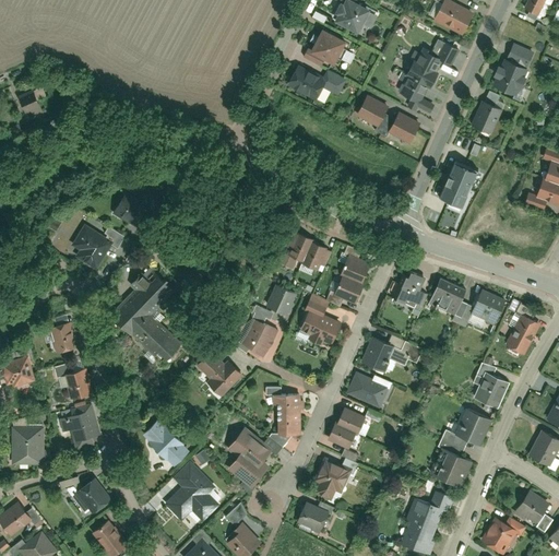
[(340,6),(331,23),(355,35),(367,11),(352,3),(353,0),(334,0),(333,2),(340,6)]
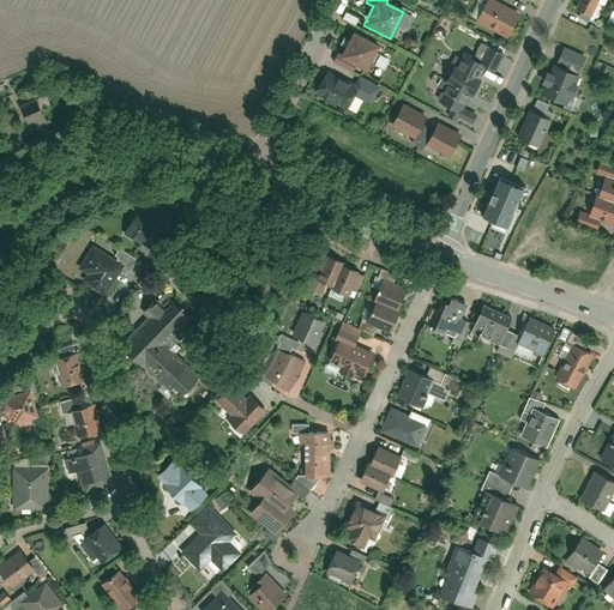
[(488,0),(475,25),(507,41),(519,17),(488,0)]
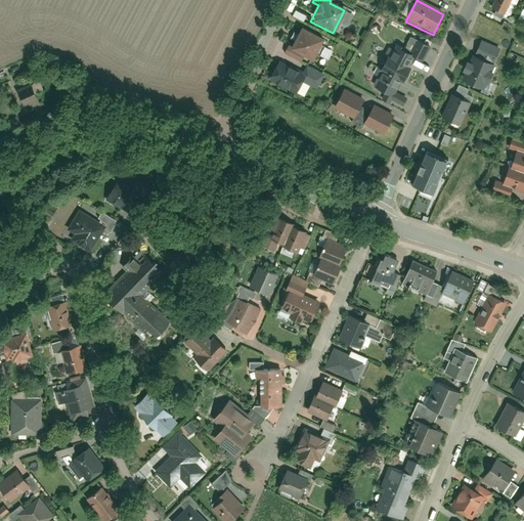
[(495,0),(490,12),(504,18),(512,0),(516,2),(516,0),(495,0)]
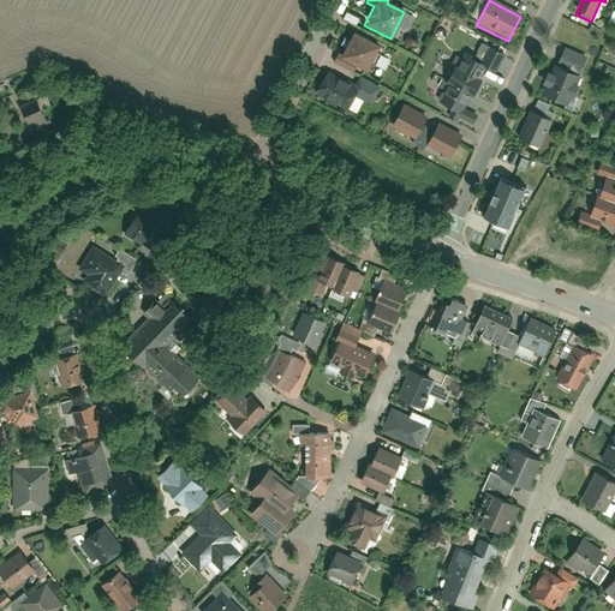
[(378,49),(351,35),(335,63),(364,78),(378,49)]
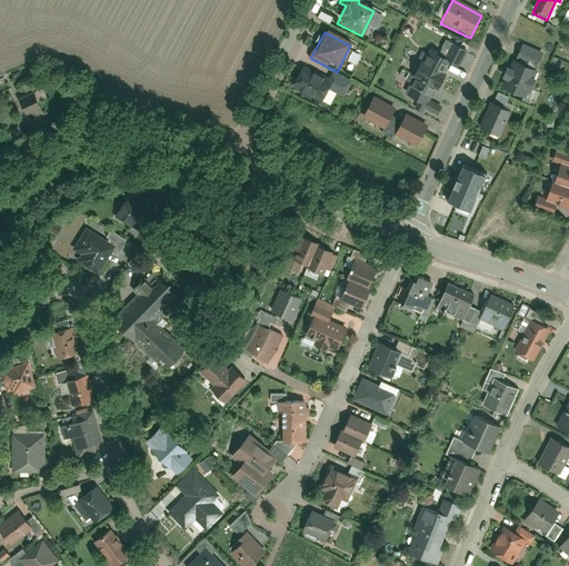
[(426,110),(437,116),(440,110),(429,103),(449,63),(458,68),(466,55),(446,43),(439,57),(431,52),(429,58),(423,55),(408,83),(413,87),(412,89),(409,90),(407,93),(408,97),(419,103),(416,111),(422,115),(426,110)]
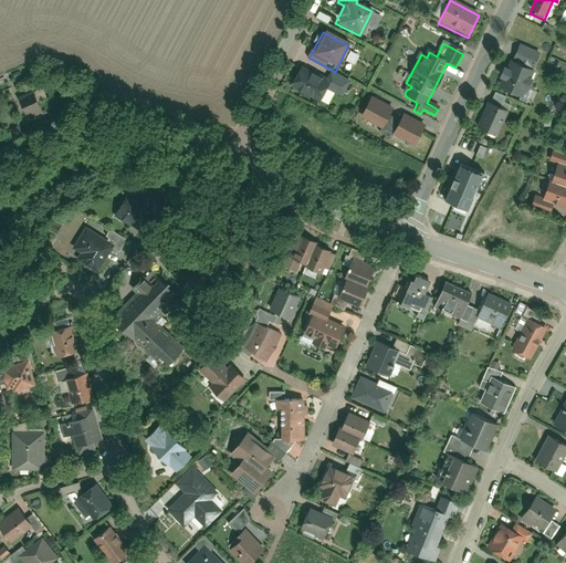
[(514,61),(502,89),(521,96),(532,69),(514,61)]
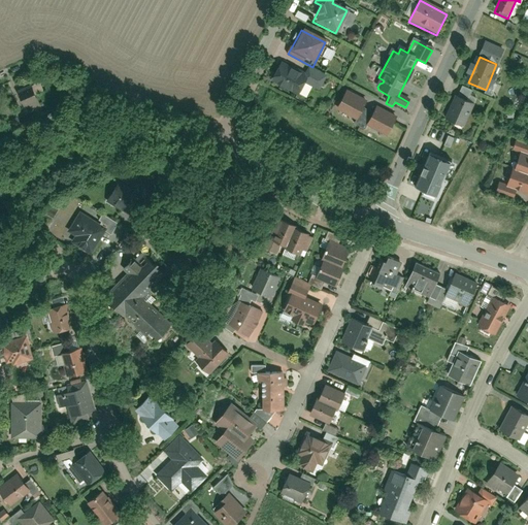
[(308,75),(284,62),(272,84),(297,97),(308,75)]
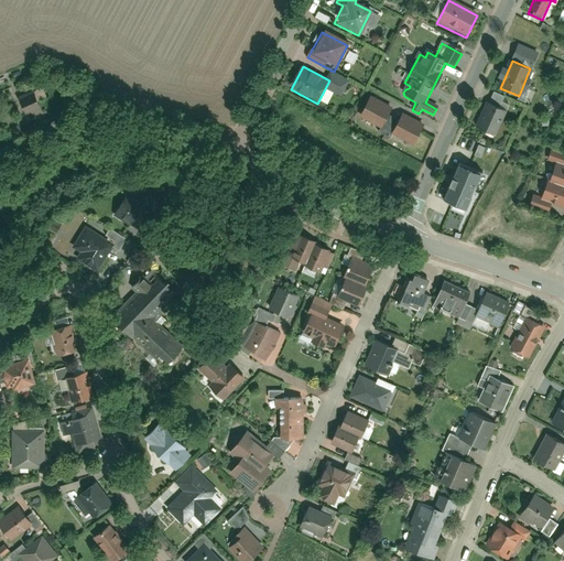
[(46,99),(43,90),(35,94),(40,103),(46,99)]
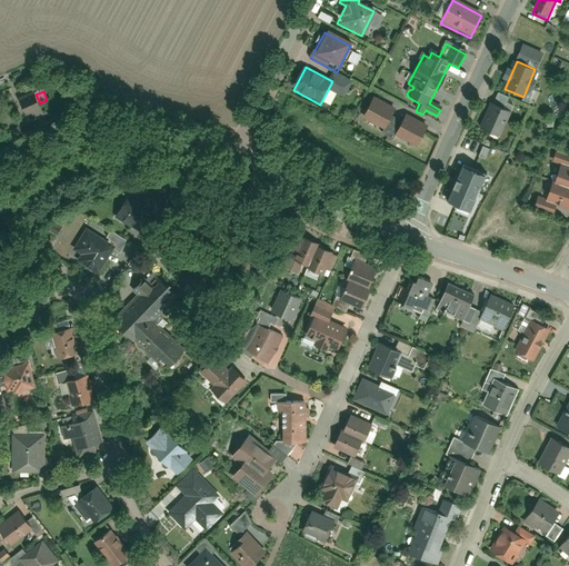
[(506,106),(508,98),(496,95),(493,102),(506,106)]
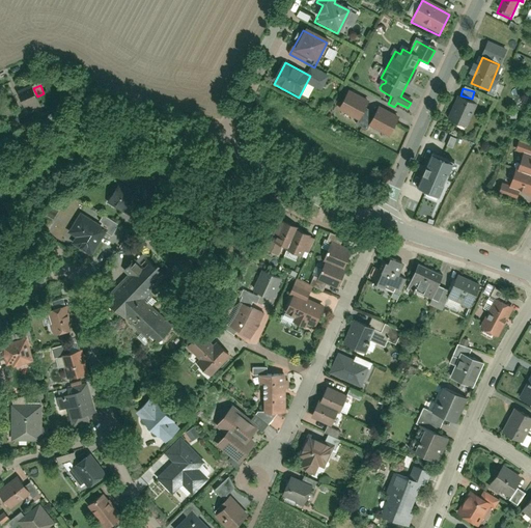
[(32,89),(19,94),(25,110),(30,108),(32,114),(42,110),(32,89)]
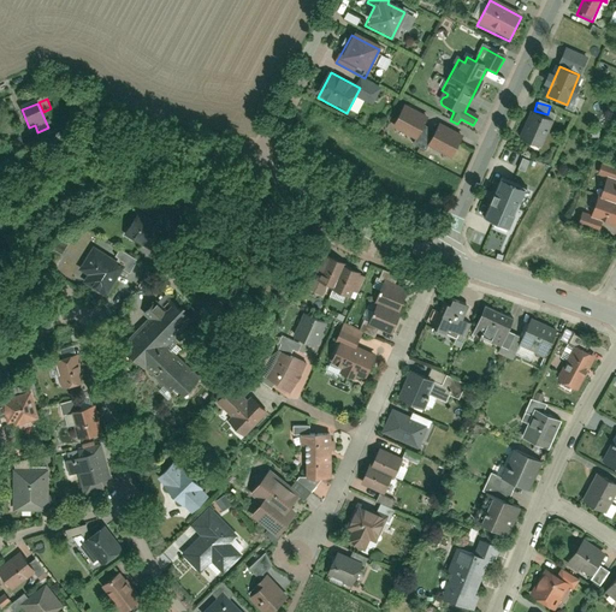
[(398,104),(386,128),(413,141),(425,117),(398,104)]
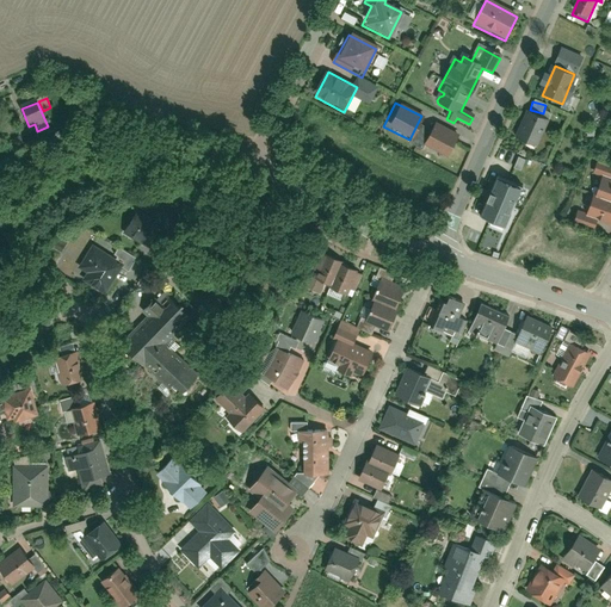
[(547,123),(525,113),(514,140),(537,148),(547,123)]
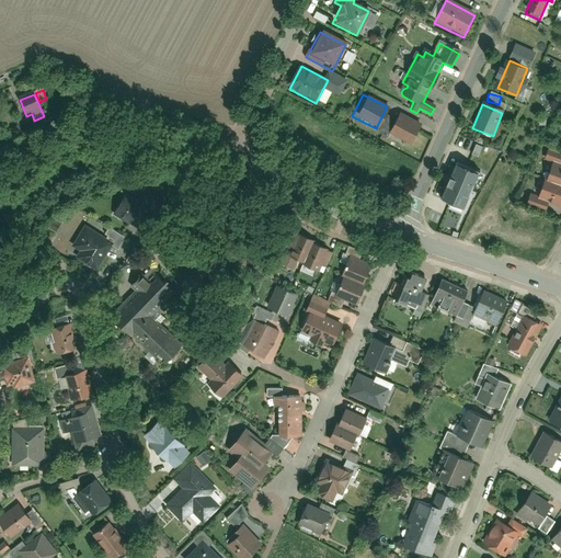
[(11,112),(0,116),(4,126),(15,122),(11,112)]
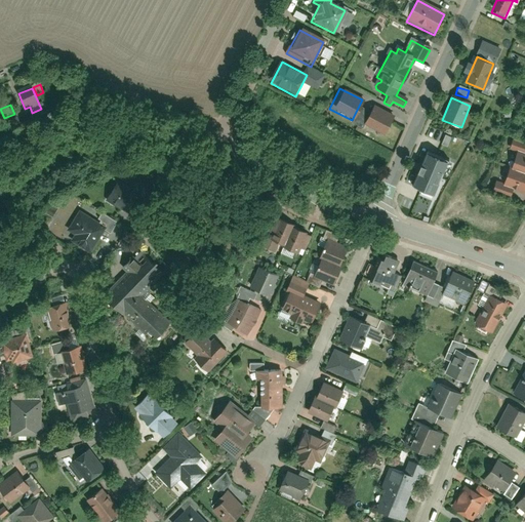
[(372,107),(363,127),(384,136),(393,117),(372,107)]
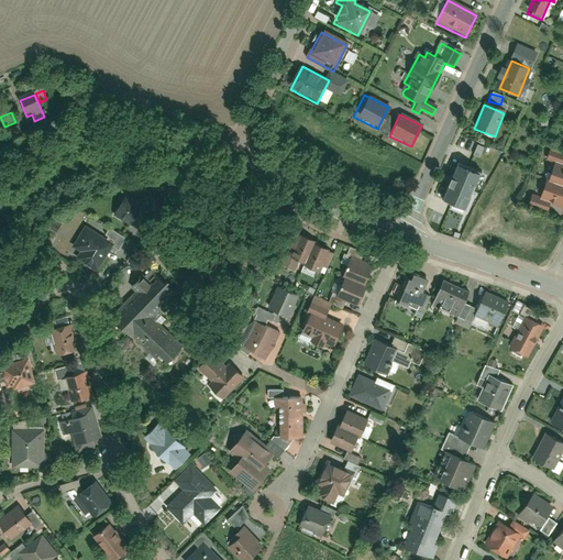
[(473,156),(481,158),(484,149),(476,146),(473,156)]
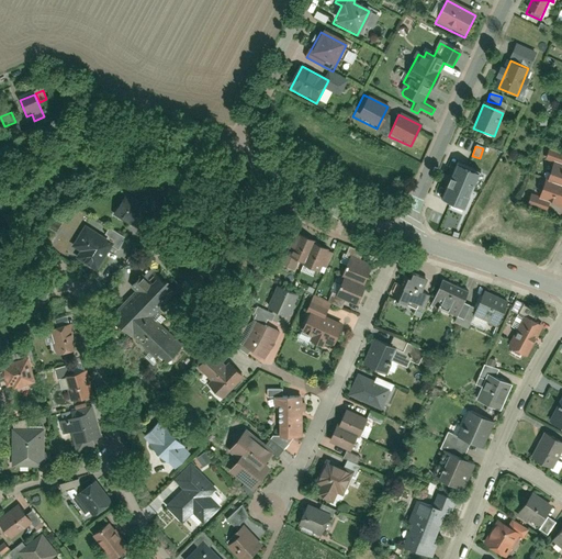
[(543,161),(551,164),(546,183),(541,182),(537,199),(529,197),(527,207),(547,212),(549,203),(561,207),(561,155),(547,151),(543,161)]
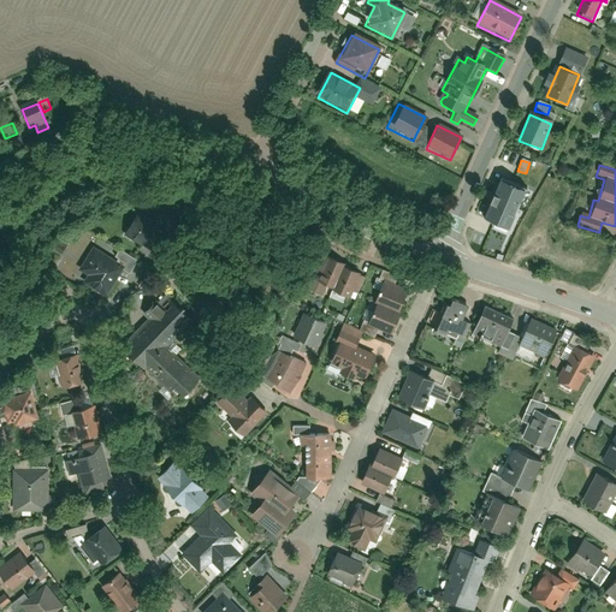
[(502,180),(483,221),(509,233),(528,191),(502,180)]
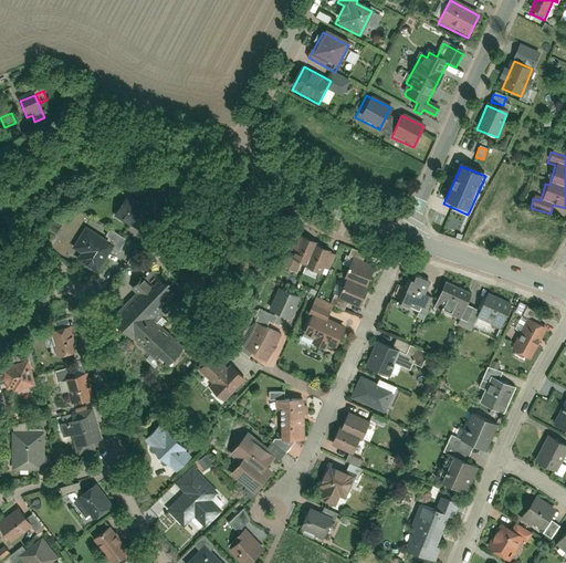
[(114,217),(136,229),(148,208),(126,196),(114,217)]
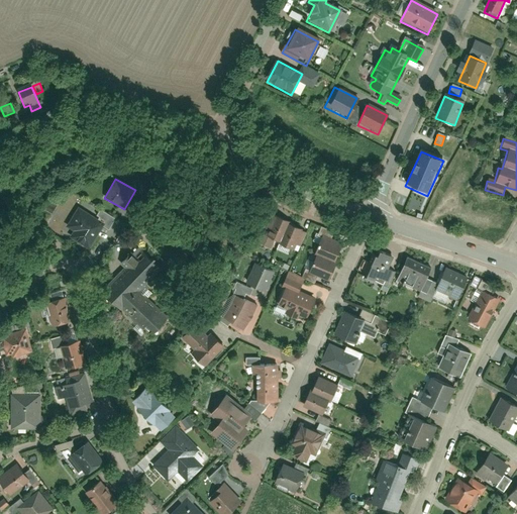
[(70,238),(90,250),(103,227),(109,230),(115,219),(100,210),(96,218),(78,207),(66,227),(74,231),(70,238)]
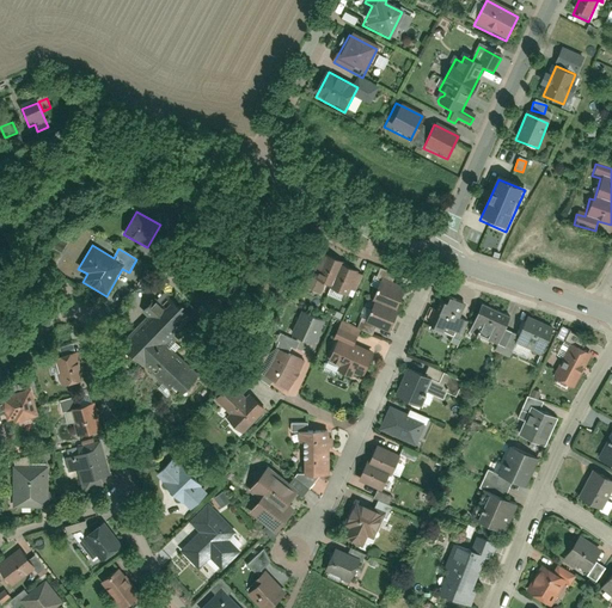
[(354,289),(362,272),(342,264),(343,260),(322,251),(313,269),(320,271),(318,276),(311,274),(306,286),(322,293),(326,282),(334,286),(334,288),(348,294),(350,288),(354,289)]
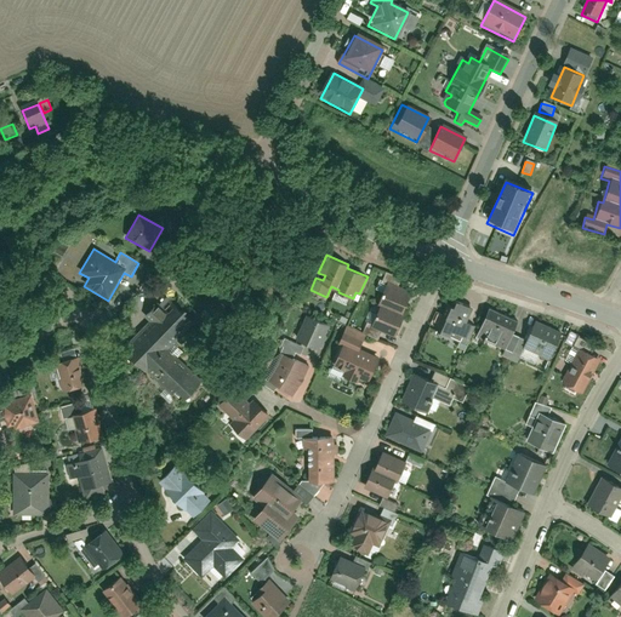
[(400,314),(410,291),(387,281),(377,303),(381,304),(372,325),(397,335),(405,315),(400,314)]
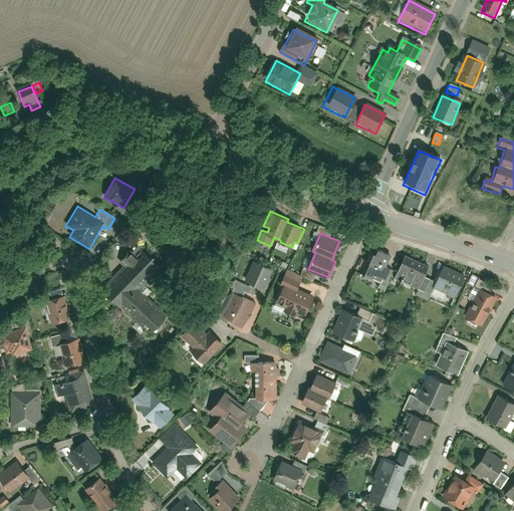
[(370,250),(361,273),(372,277),(374,274),(388,280),(393,268),(386,265),(391,254),(373,248),(372,251),(370,250)]
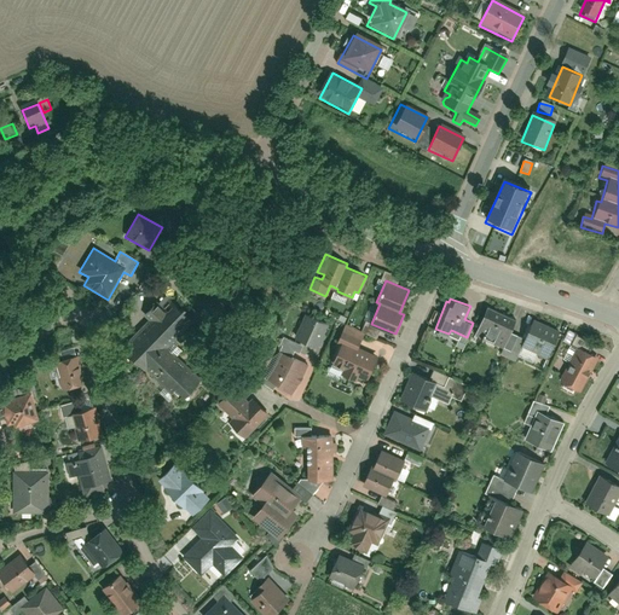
[(179,402),(201,381),(168,347),(192,323),(171,300),(163,308),(157,302),(144,315),(149,321),(123,346),(179,402)]
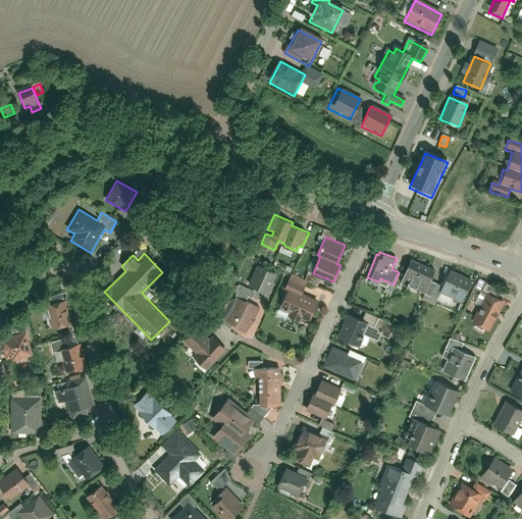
[(425,293),(435,269),(410,259),(400,282),(425,293)]
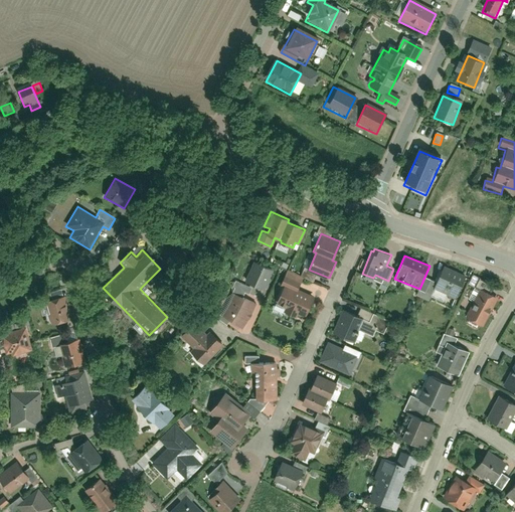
[(265,290),(273,271),(253,263),(245,282),(265,290)]
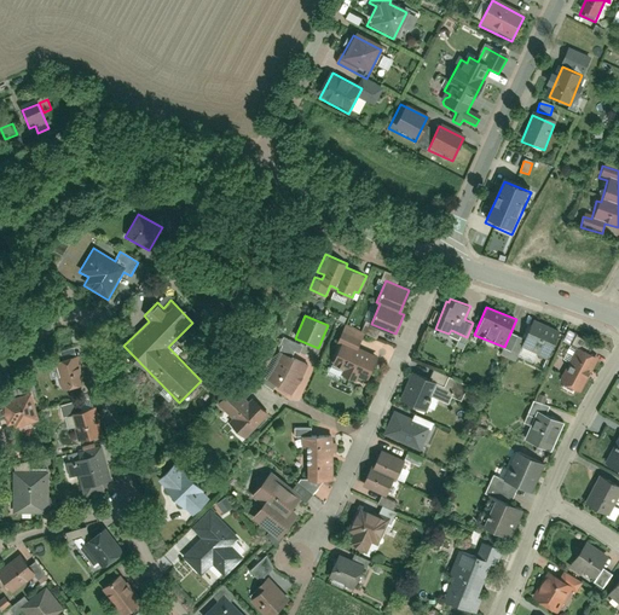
[(549,358),(561,332),(534,319),(521,344),(549,358)]
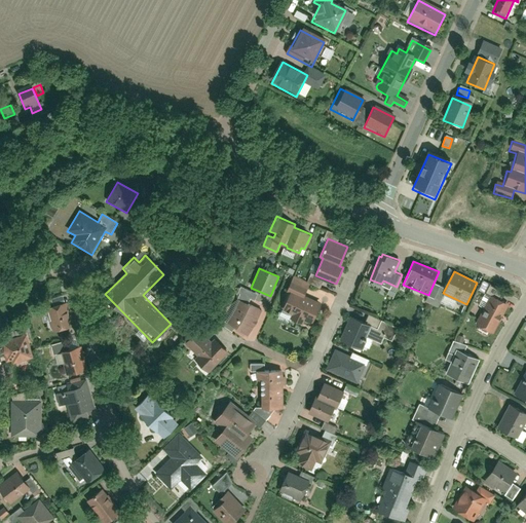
[(309,285),(293,277),(287,291),(291,292),(283,308),(293,313),(291,318),(301,323),(303,320),(311,323),(322,302),(305,295),(309,285)]
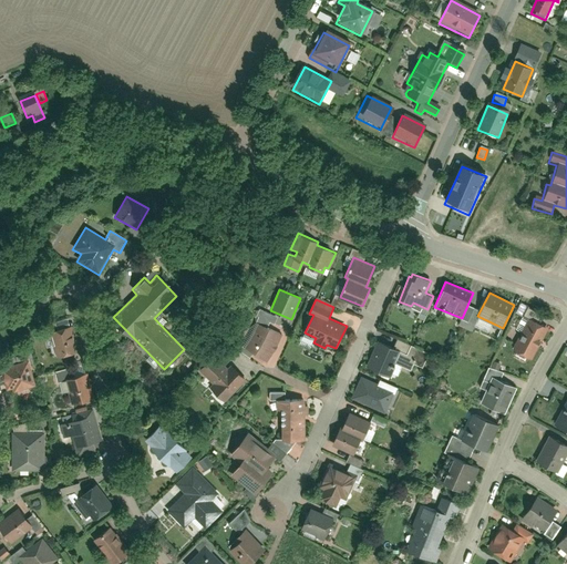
[(247,327),(249,315),(241,314),(239,325),(247,327)]
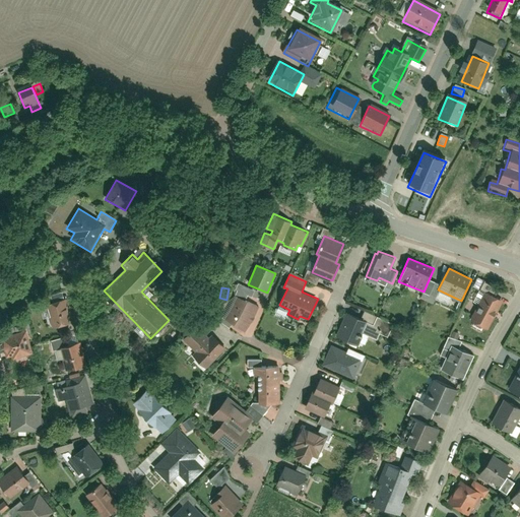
[(470,320),(490,330),(505,301),(485,291),(470,320)]
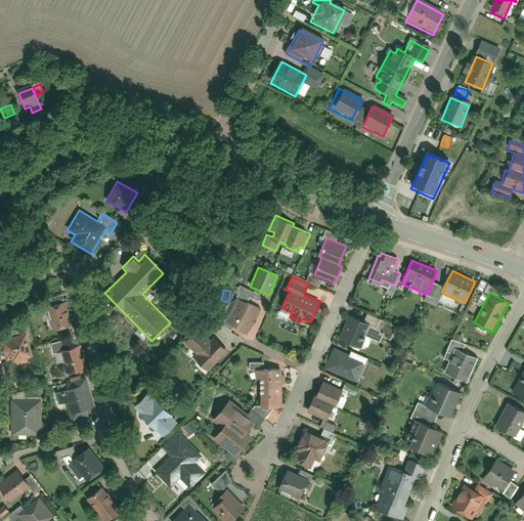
[(229,314),(225,320),(247,335),(254,323),(260,308),(236,299),(232,309),(229,314)]
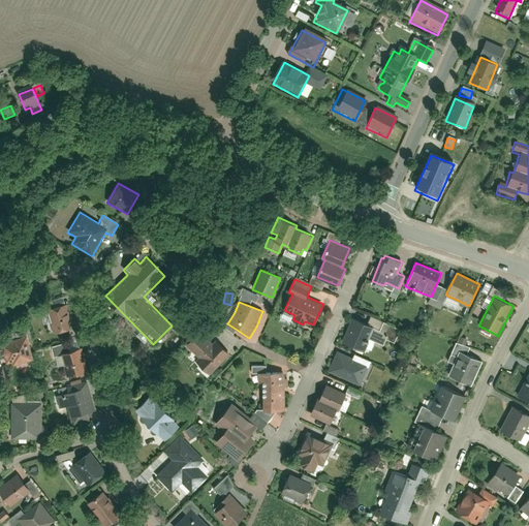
[(73,330),(67,304),(45,310),(53,335),(73,330)]
